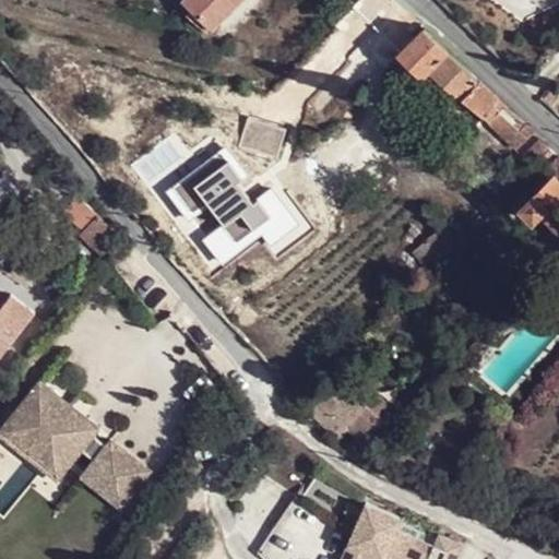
[(183,0),(210,27),(237,0),(183,0)]
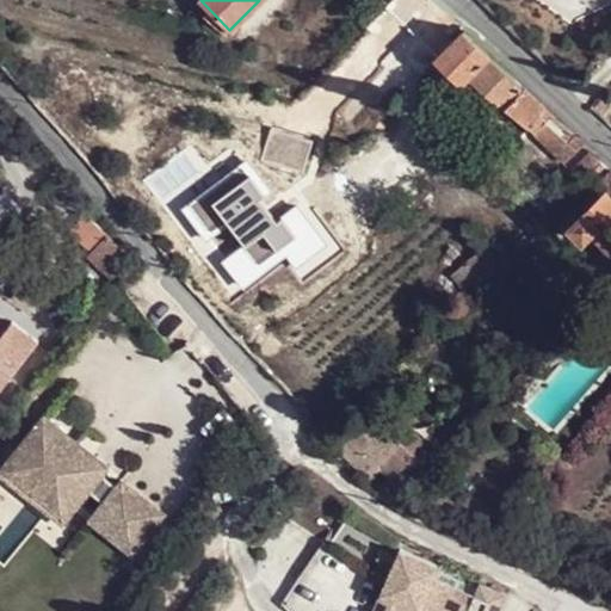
[(390,17),(375,31),(393,50),(408,36),(390,17)]
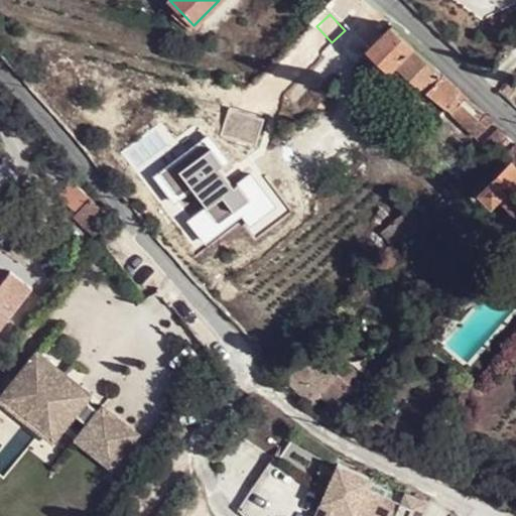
[(477,137),(493,121),(392,23),(369,47),(378,55),(391,69),(398,60),(477,137)]
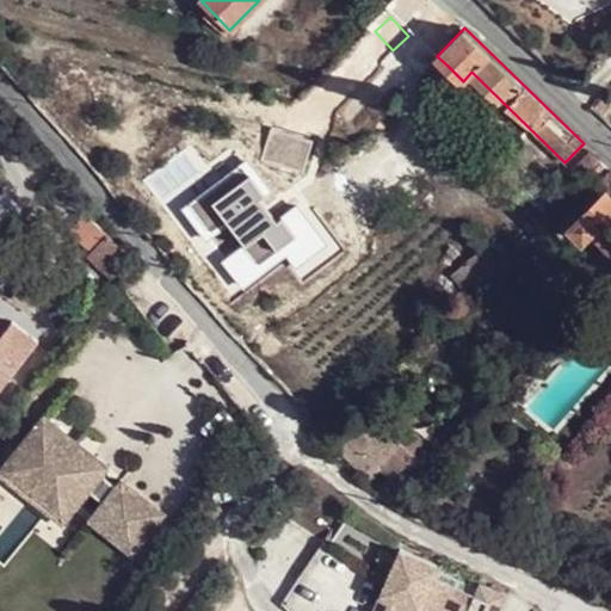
[(393,50),(375,31),(364,42),(382,61),(393,50)]
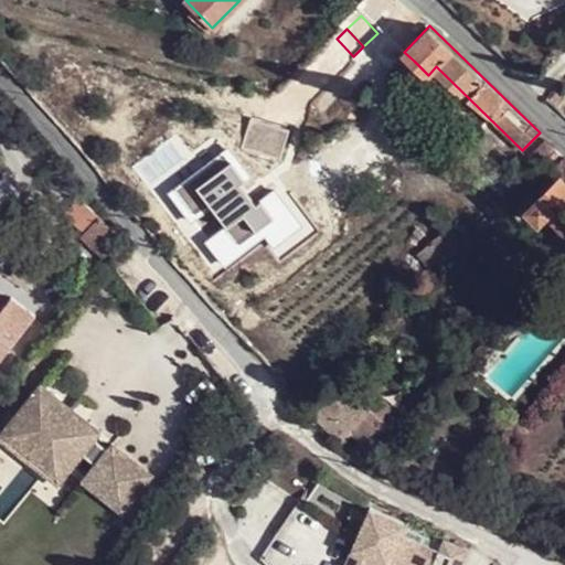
[(413,91),(428,75),(414,61),(398,76),(413,91)]
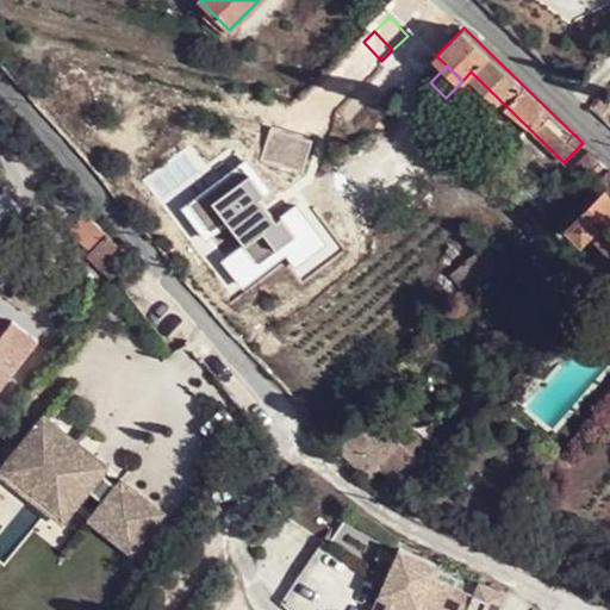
[(587,106),(599,117),(609,106),(597,95),(587,106)]
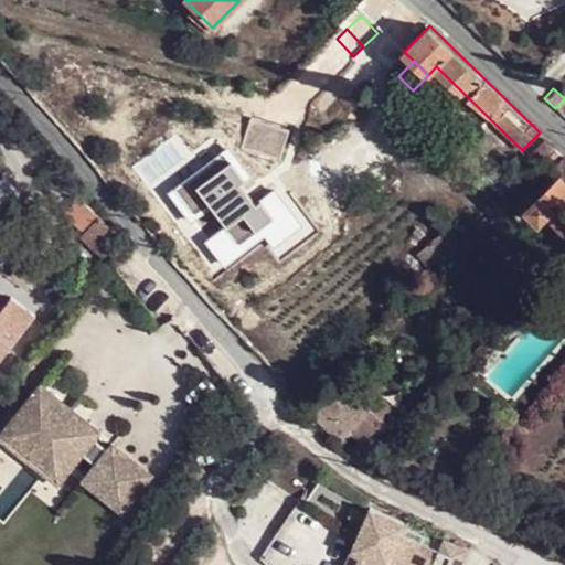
[(547,137),(530,156),(546,170),(564,151),(547,137)]
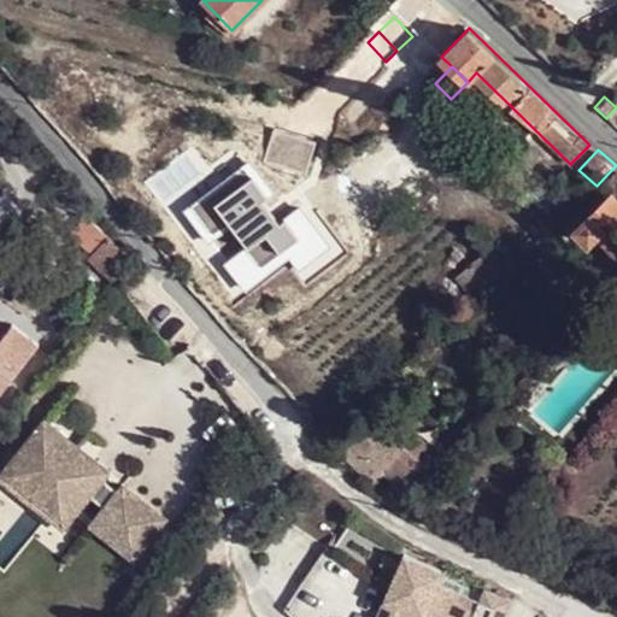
[(616,166),(616,165),(597,186),(605,195),(575,227),(589,240),(597,233),(616,252),(616,166)]
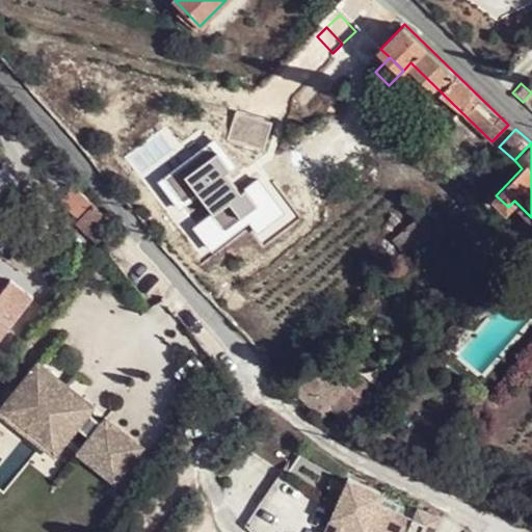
[(110,217),(75,184),(60,200),(80,218),(78,221),(100,243),(111,231),(109,229),(113,224),(108,220),(110,217)]
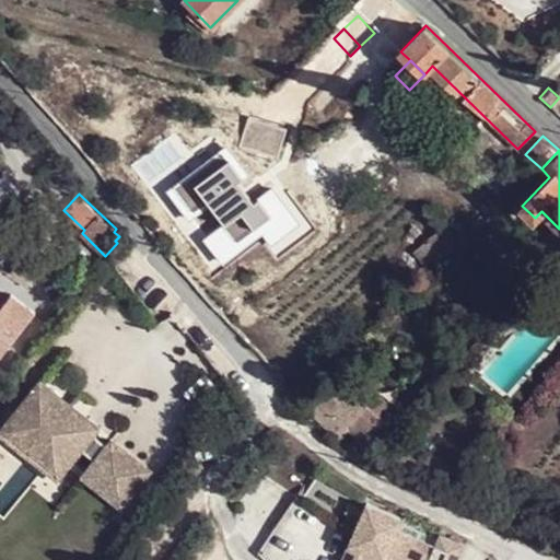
[(445,255),(462,241),(445,223),(430,237),(445,255)]
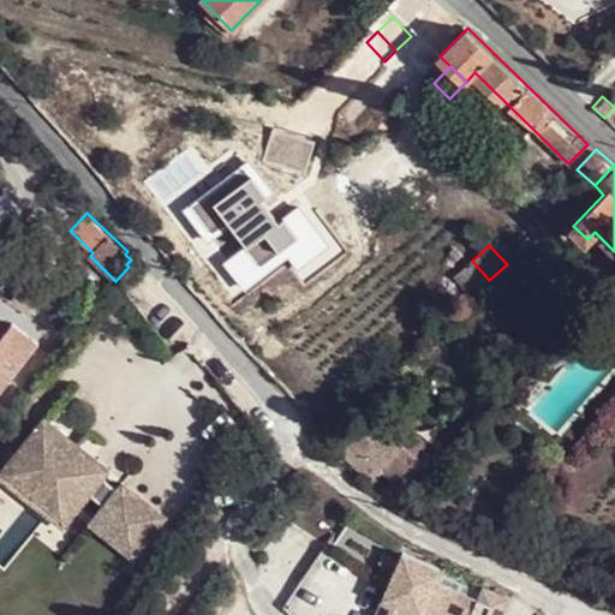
[(475,293),(489,280),(472,261),(457,274),(475,293)]
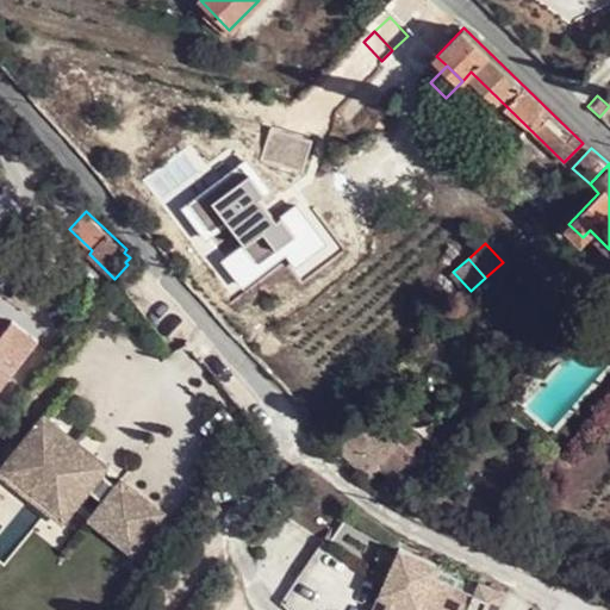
[(0,384),(2,386),(39,338),(14,318),(23,306),(0,288),(0,384)]
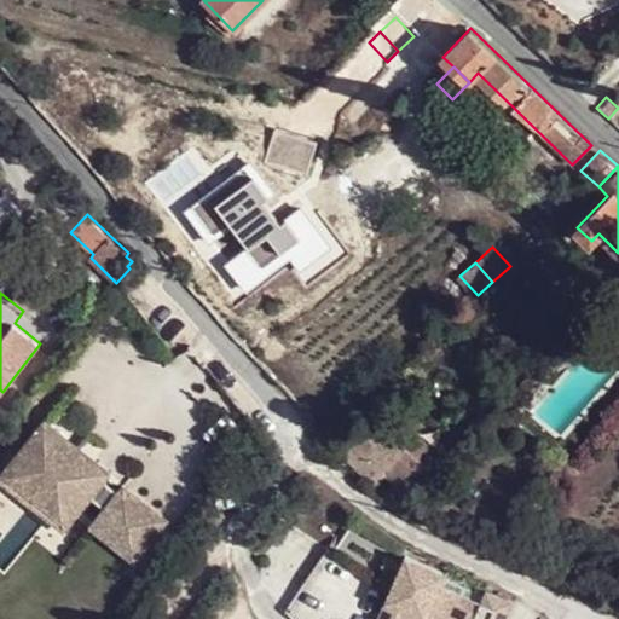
[(418,486),(443,463),(434,456),(438,452),(417,431),(404,444),(374,414),(339,449),(362,472),(371,462),(397,489),(409,476),(418,486)]
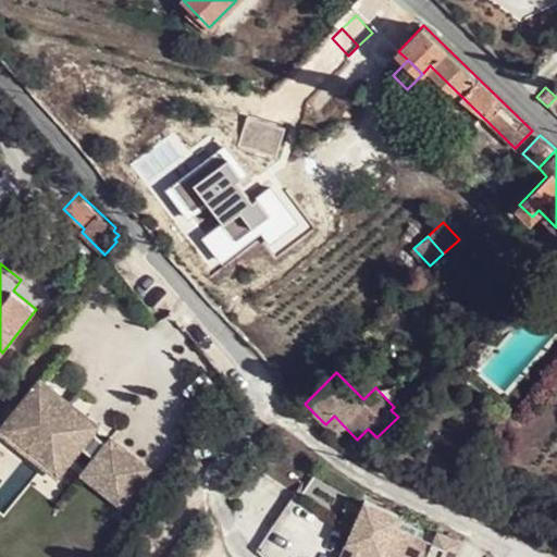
[(421,392),(432,381),(425,375),(415,386),(421,392)]
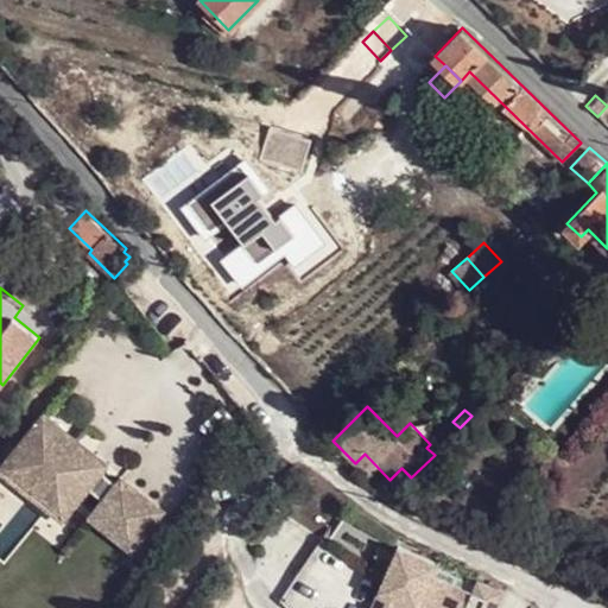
[(78,437),(45,412),(16,450),(0,469),(0,521),(6,527),(35,491),(46,475),(81,501),(92,488),(106,499),(95,511),(138,545),(166,510),(124,475),(118,482),(105,472),(111,463),(94,449),(90,454),(75,442),(78,437)]
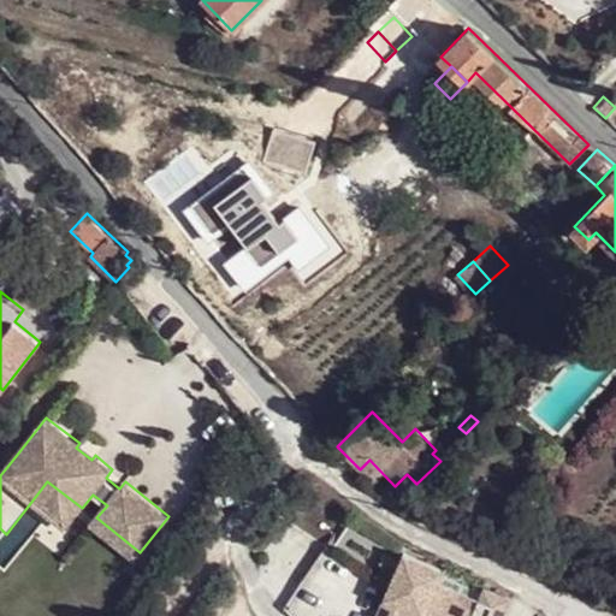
[(457,443),(463,437),(457,432),(452,438),(457,443)]
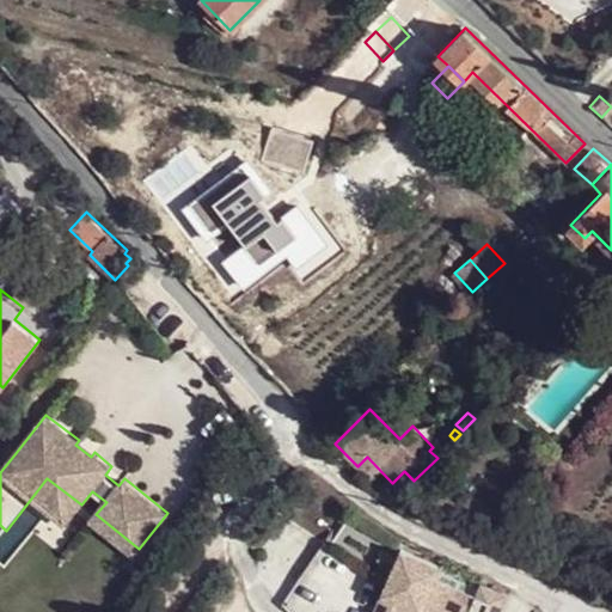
[(81,505),(47,478),(35,494),(68,521),(81,505)]
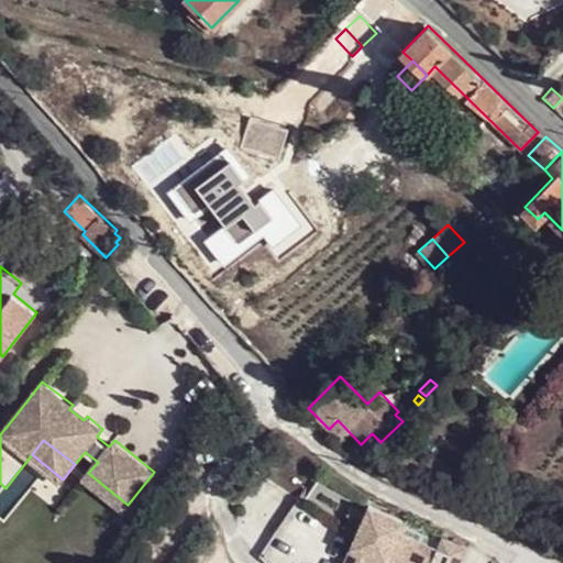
[(128,505),(88,473),(85,477),(125,509),(128,505)]
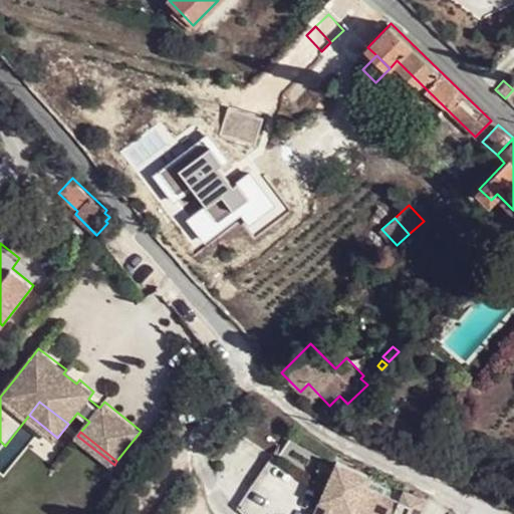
[(419,513),(426,499),(404,489),(400,500),(365,486),(370,475),(336,460),(313,513),(340,513),(343,509),(354,513),(419,513)]
